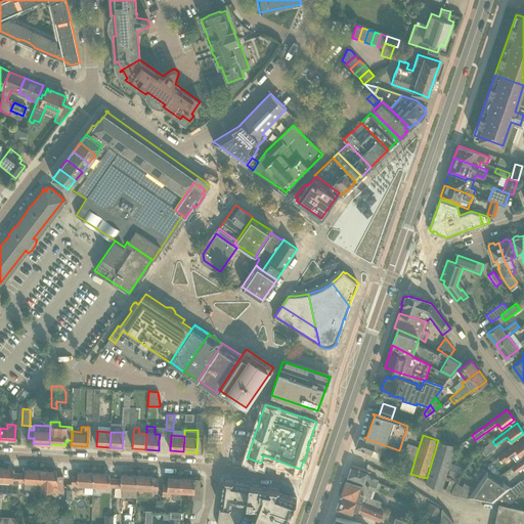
[(399,450),(364,438),(359,436),(355,447),(372,452),(373,448),(402,460),(400,466),(409,470),(415,456),(405,452),(399,450)]
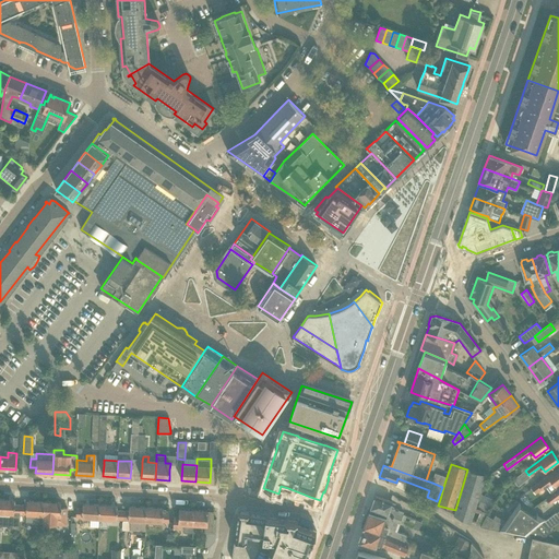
[(558,466),(535,485),(532,487),(535,492),(546,485),(550,491),(556,487),(555,486),(558,483),(558,466)]
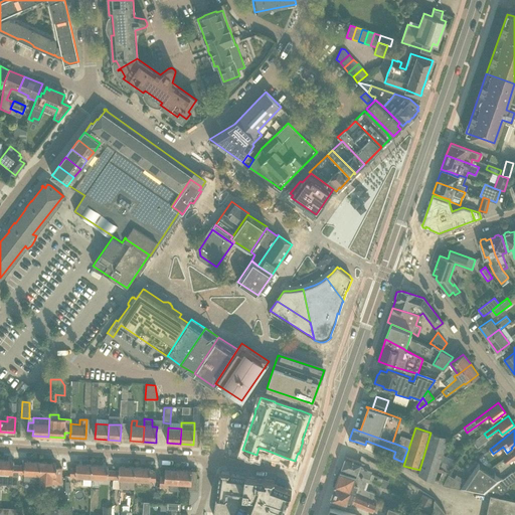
[(431,433),(419,470),(418,474),(434,481),(442,457),(448,438),(431,433)]
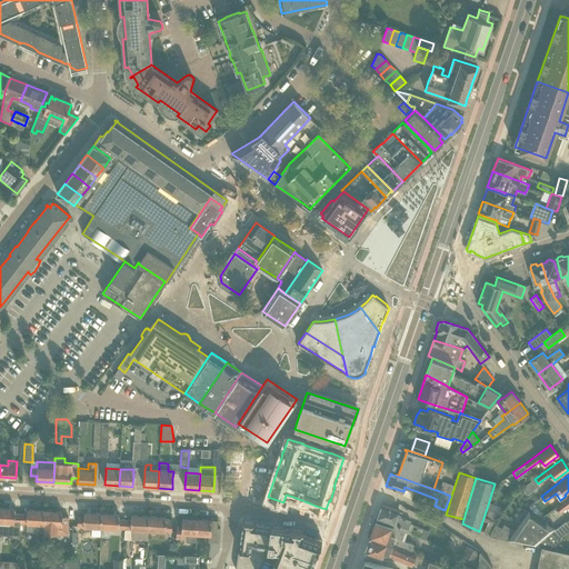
[(451,496),(455,486),(443,481),(440,491),(450,496),(451,496)]
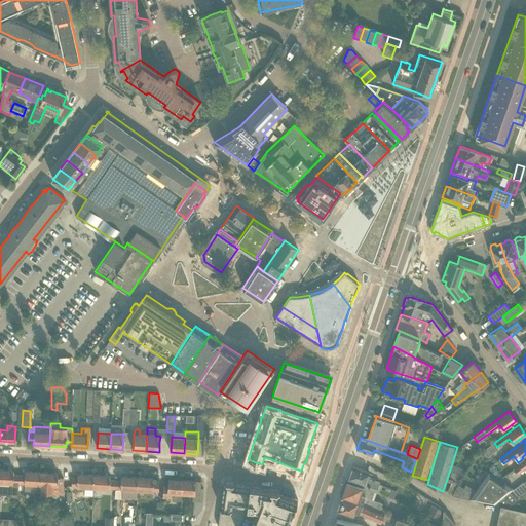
[(525,459),(514,468),(517,474),(525,466),(525,459)]
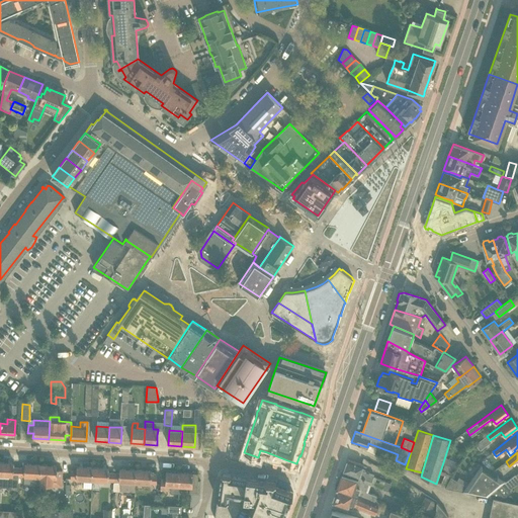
[(346,466),(344,471),(371,481),(370,482),(381,488),(384,482),(372,477),(373,475),(361,470),(363,464),(347,459),(345,465),(346,466)]
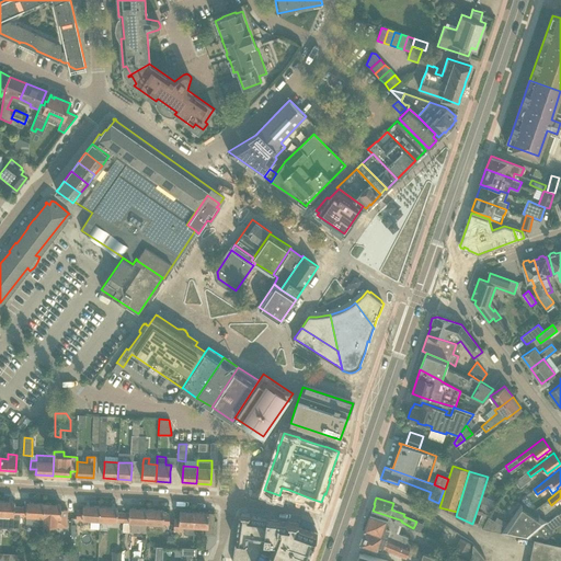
[(481,497),(472,524),(482,528),(488,517),(494,504),(481,497)]
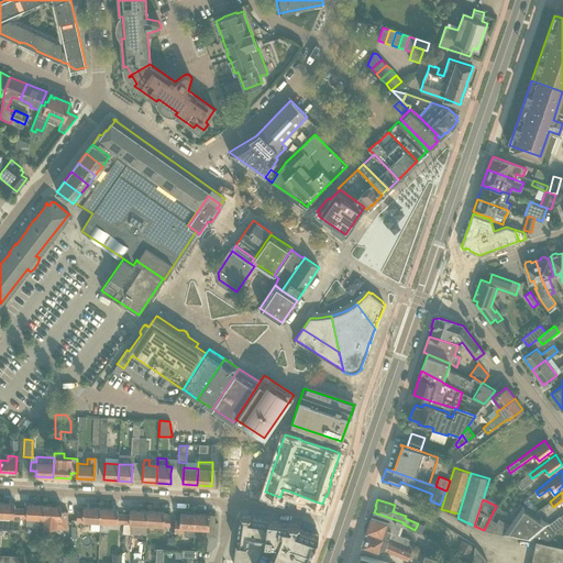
[(0,528),(10,529),(10,530),(10,532),(20,532),(20,518),(21,508),(14,508),(15,504),(0,501),(0,528)]
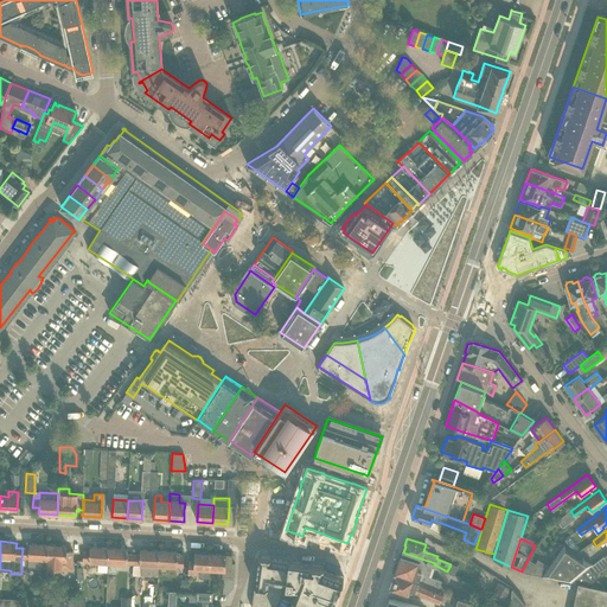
[(23,548),(21,558),(38,560),(38,569),(46,569),(46,560),(48,544),(30,543),(29,549),(23,548)]
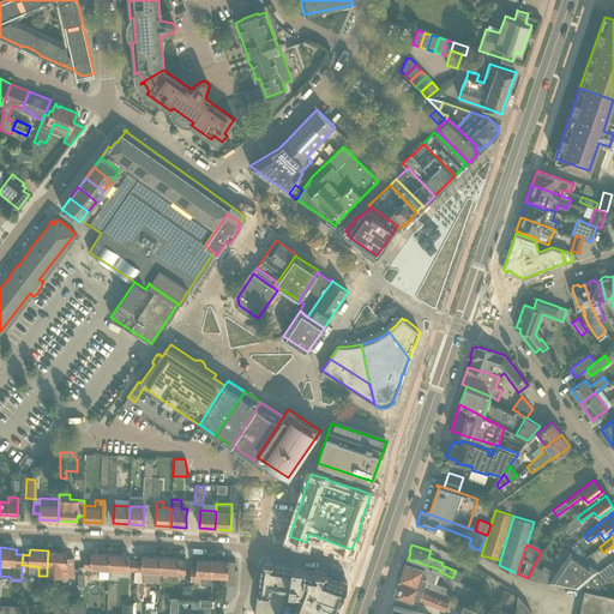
[(551,577),(548,583),(578,589),(597,572),(599,571),(583,560),(569,549),(551,576),(551,577)]
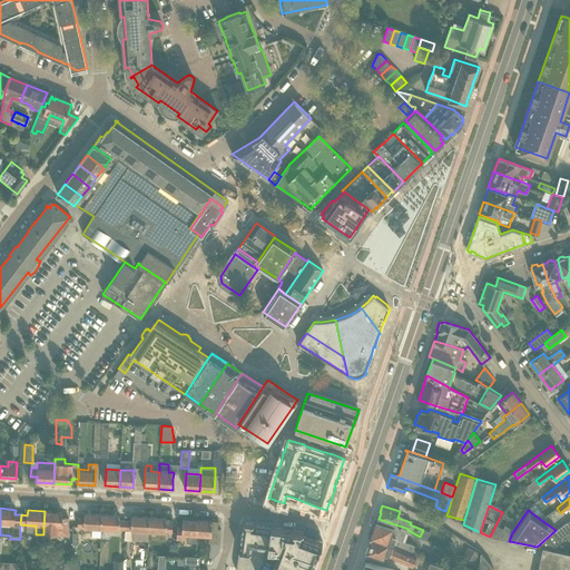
[(43,526),(43,534),(67,536),(68,527),(68,518),(62,517),(62,512),(45,511),(43,526)]
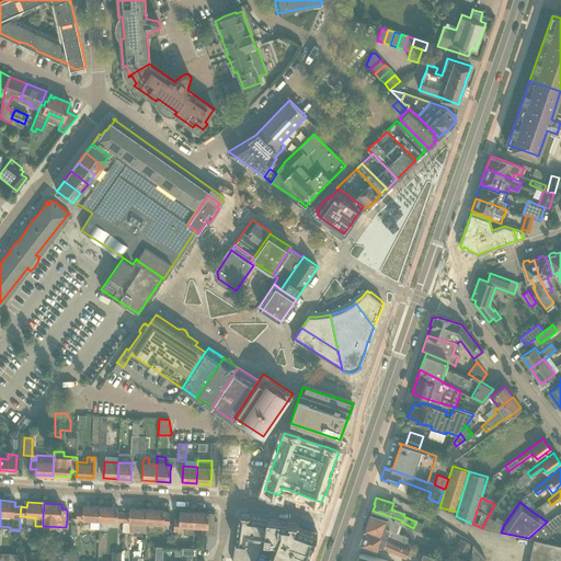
[(82,511),(77,510),(76,519),(100,521),(100,506),(83,505),(82,511)]
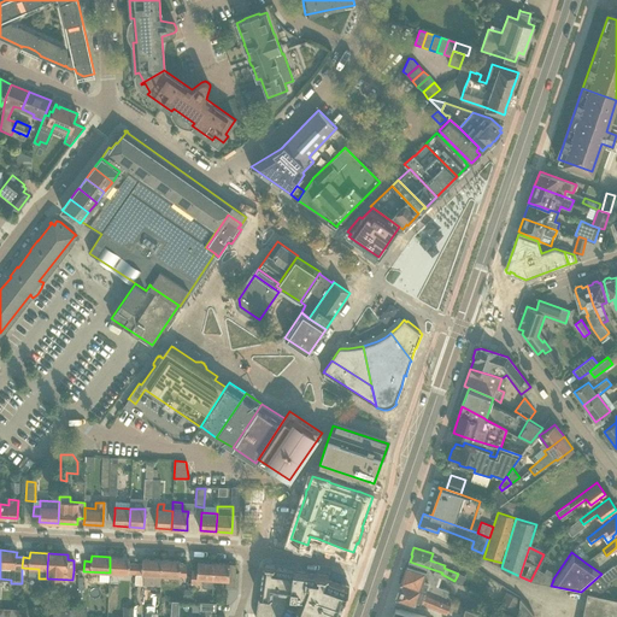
[(110,557),(110,573),(135,574),(135,564),(129,563),(129,558),(110,557)]
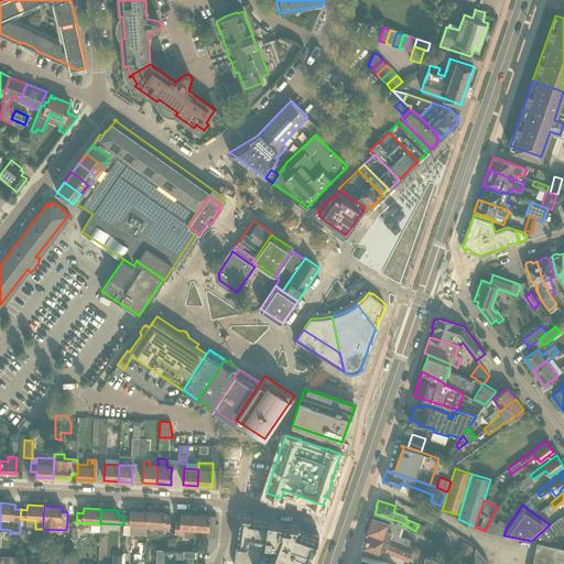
[(130,516),(123,516),(123,524),(147,525),(148,511),(130,510),(130,516)]
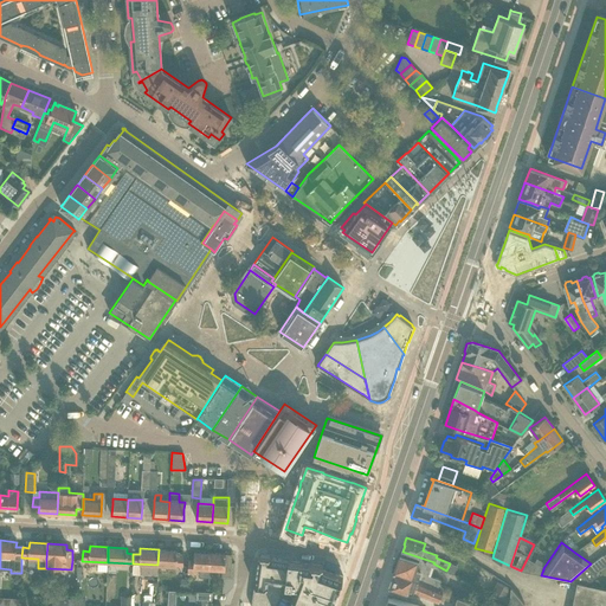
[(178,550),(159,549),(158,565),(182,566),(184,556),(176,556),(178,550)]
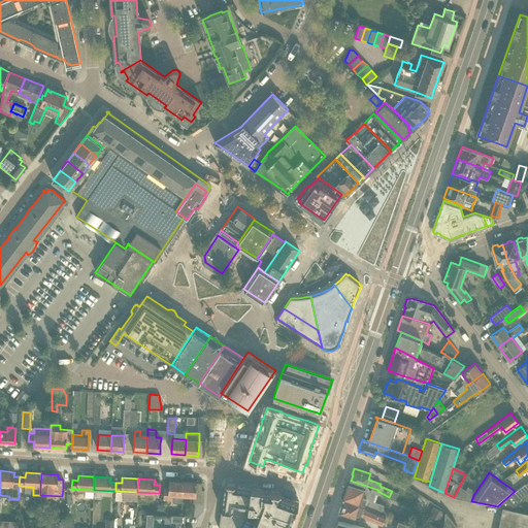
[(164,488),(163,498),(163,499),(171,500),(171,494),(175,495),(174,502),(183,503),(183,495),(183,482),(169,481),(168,488),(164,488)]
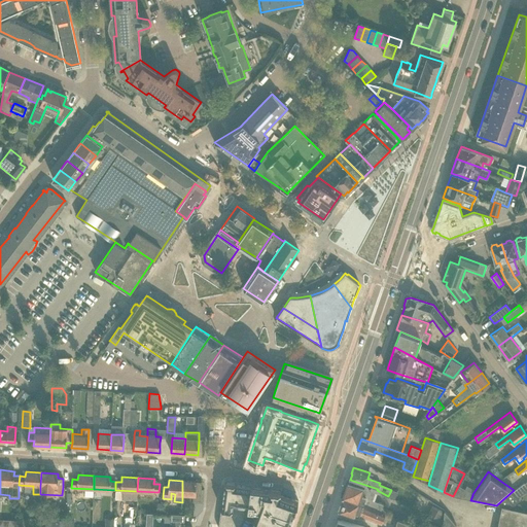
[(378,489),(350,480),(349,483),(347,483),(343,497),(358,502),(380,512),(383,503),(374,500),(377,490),(378,489)]
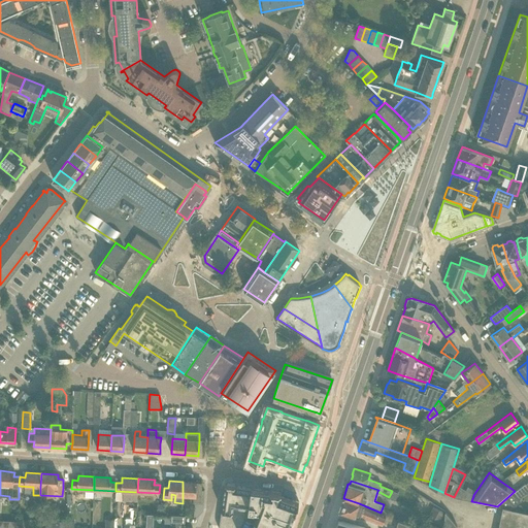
[(197,482),(183,482),(183,495),(194,496),(194,501),(200,501),(201,493),(201,490),(202,483),(197,483),(197,482)]
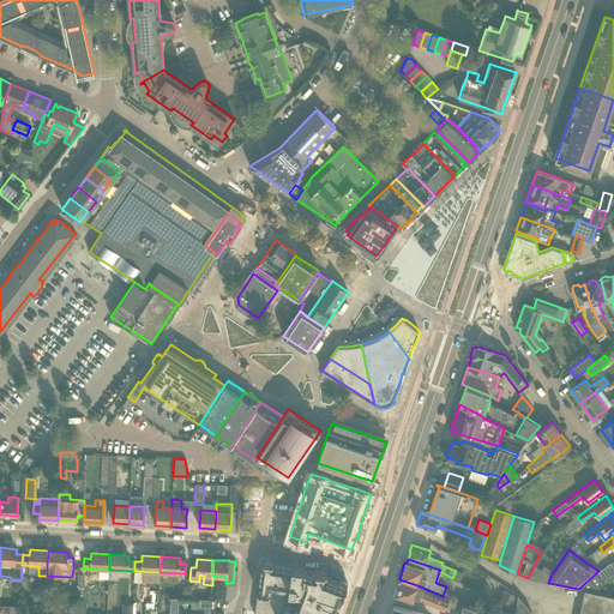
[(613,560),(602,570),(606,575),(613,567),(613,560)]
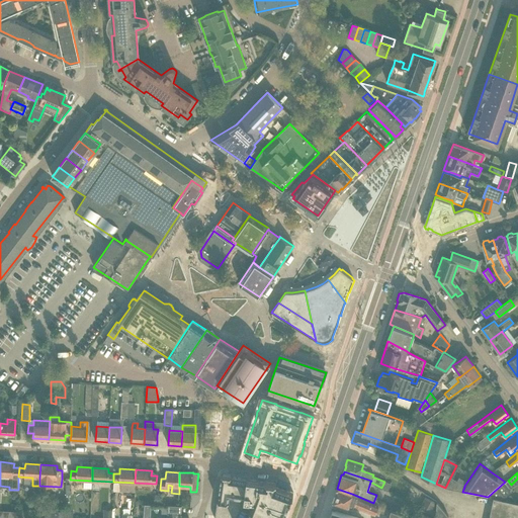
[(221,473),(214,516),(214,517),(282,517),(288,502),(289,503),(293,492),(275,486),(276,482),(265,480),(264,481),(258,480),(246,478),(246,479),(232,477),(232,476),(221,473)]
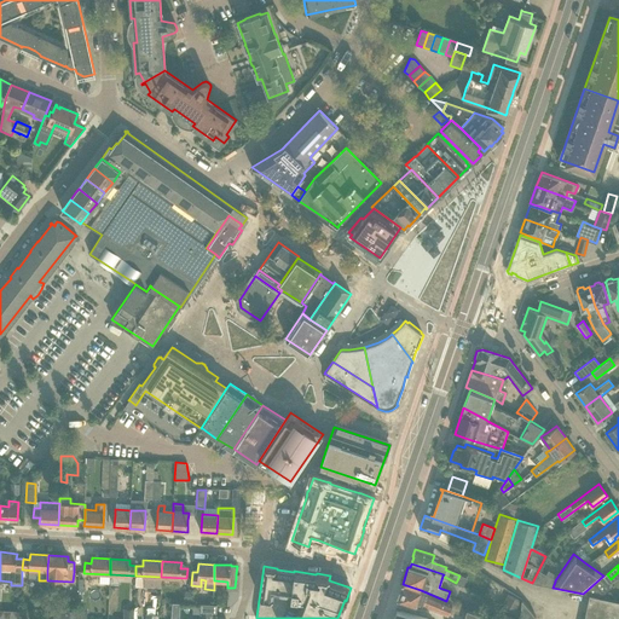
[(538,571),(532,583),(553,588),(555,582),(555,580),(538,571)]
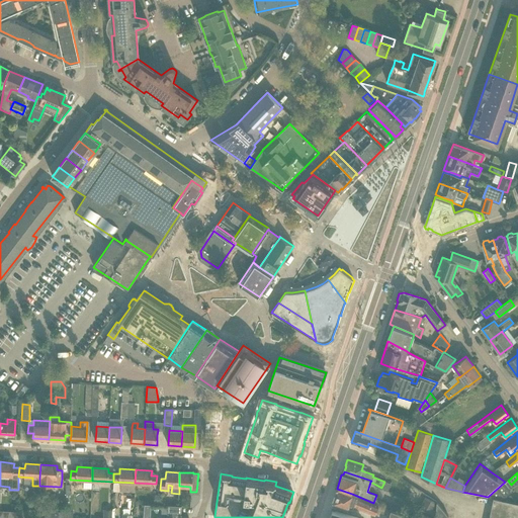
[(504,483),(488,497),(493,498),(501,500),(511,492),(504,483)]
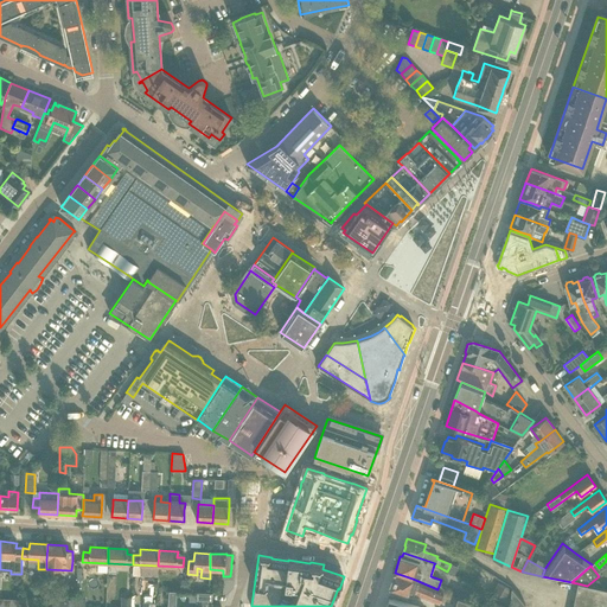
[(413,579),(395,573),(390,589),(413,596),(414,594),(439,604),(443,592),(438,589),(413,579)]
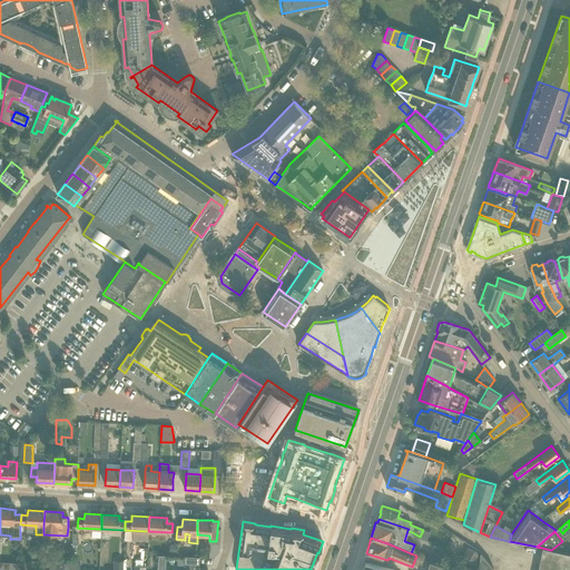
[(478,567),(480,553),(468,547),(461,559),(478,567)]
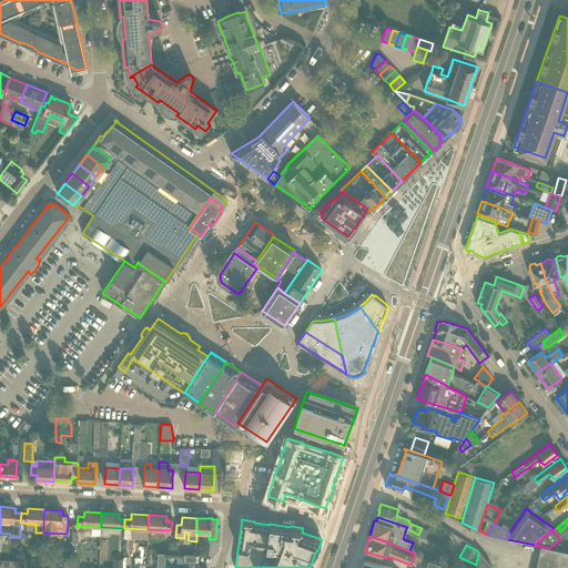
[(567,567),(567,551),(549,548),(540,546),(536,567),(567,567)]
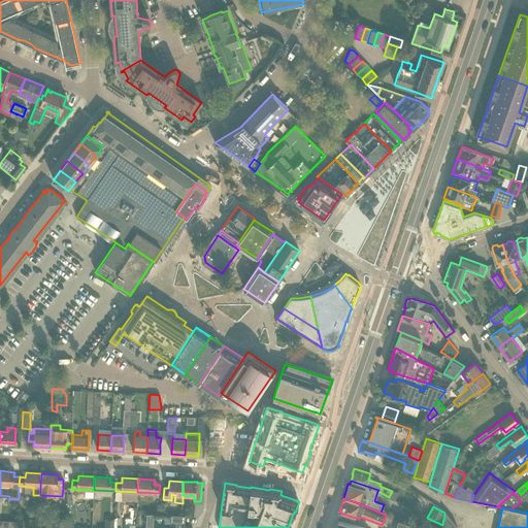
[(442,527),(455,527),(456,525),(444,510),(444,513),(442,525),(443,527),(442,527)]
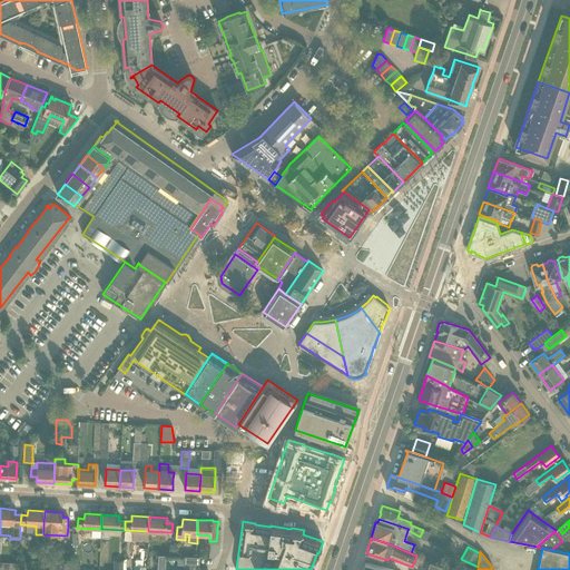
[(58,560),(57,569),(70,569),(71,561),(69,561),(58,560)]
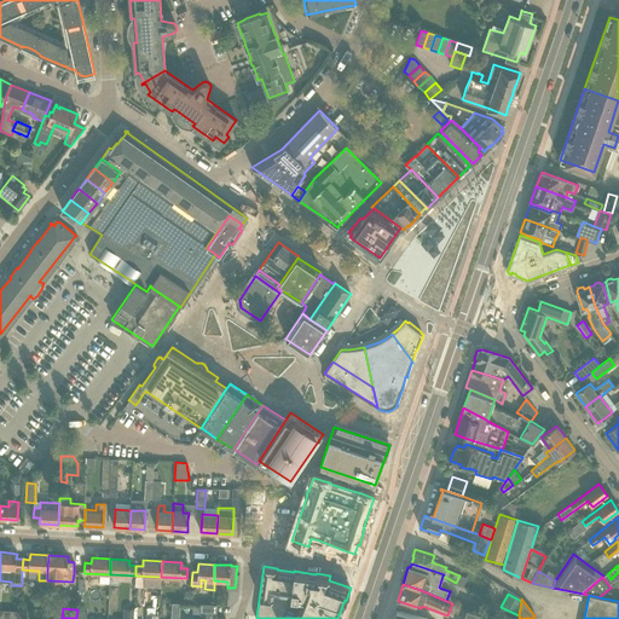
[(123,618),(133,618),(134,609),(125,608),(123,618)]
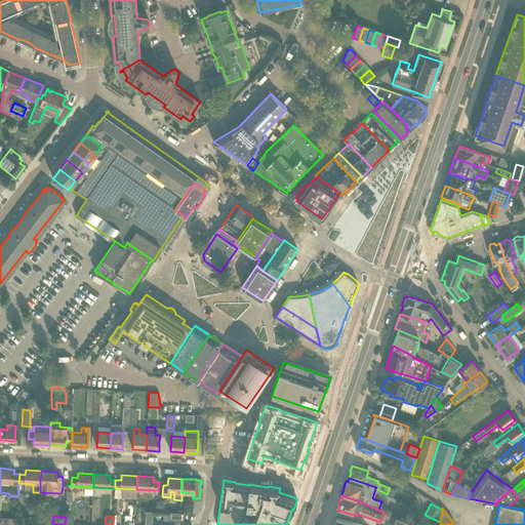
[(416,524),(396,516),(393,524),(440,524),(441,524),(428,522),(426,524),(416,524)]
